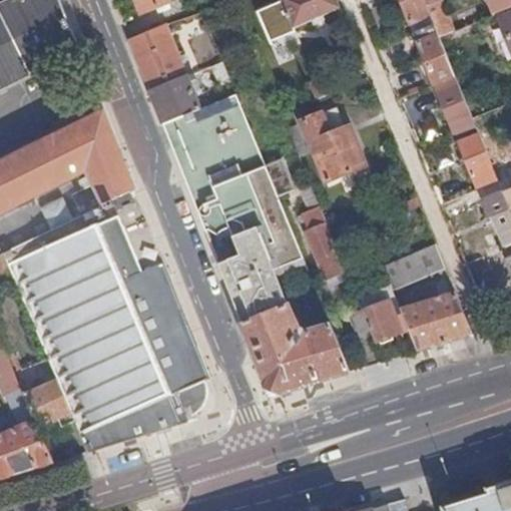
[(0,88),(79,49),(60,0),(0,0),(0,88)]
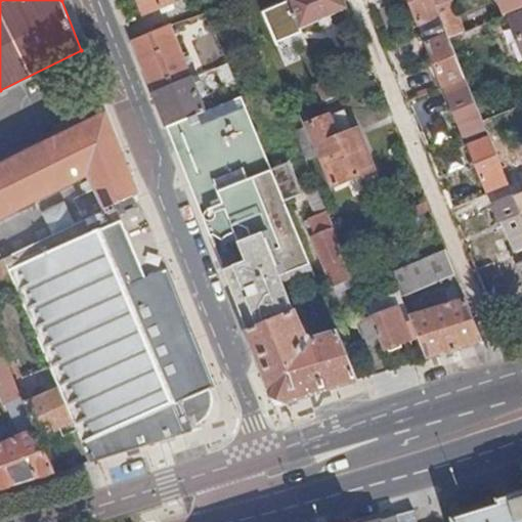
[(139,0),(143,10),(173,0),(139,0)]
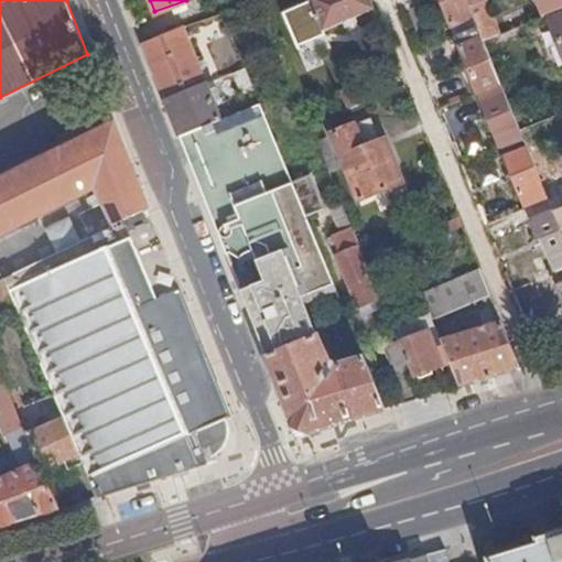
[(311,0),(323,29),(373,7),(369,0),(311,0)]
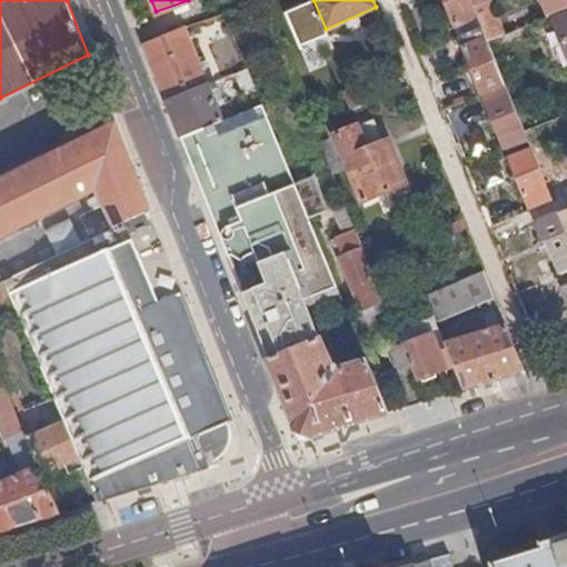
[(467,33),(483,28),(474,5),(471,0),(445,0),(459,36),(467,33)]
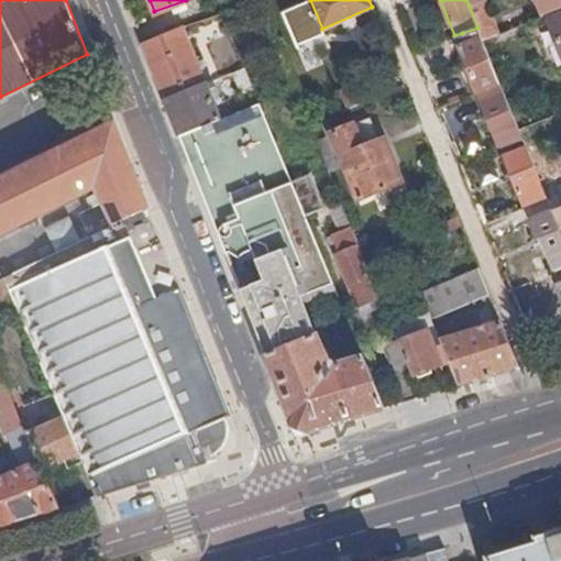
[(477,28),(482,40),(497,34),(482,0),(480,0),(469,4),(477,28)]
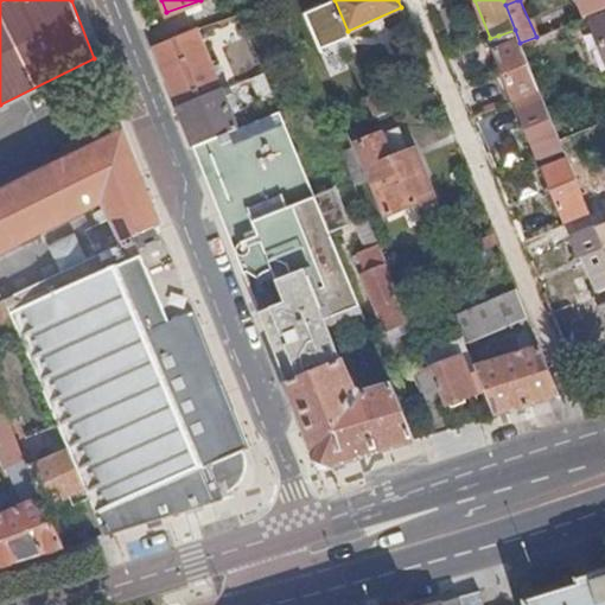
[(578,0),(585,17),(604,8),(604,0),(578,0)]
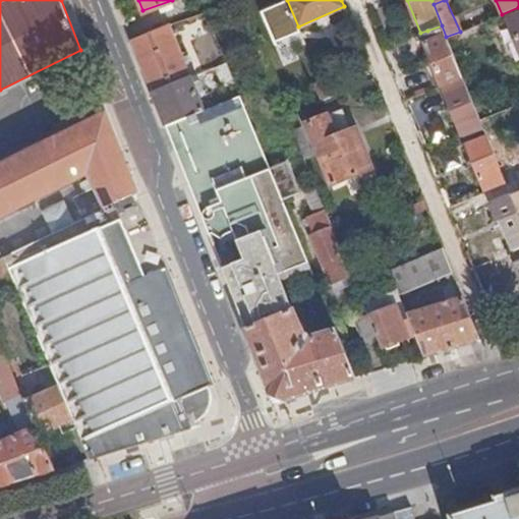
[(518,14),(508,19),(518,47),(518,14)]
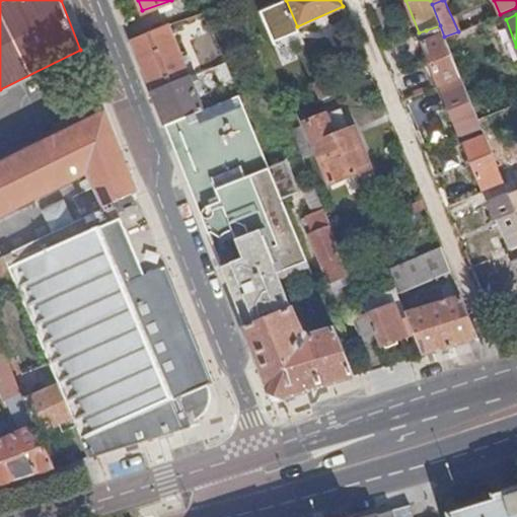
[(169,24),(132,40),(150,85),(187,69),(169,24)]
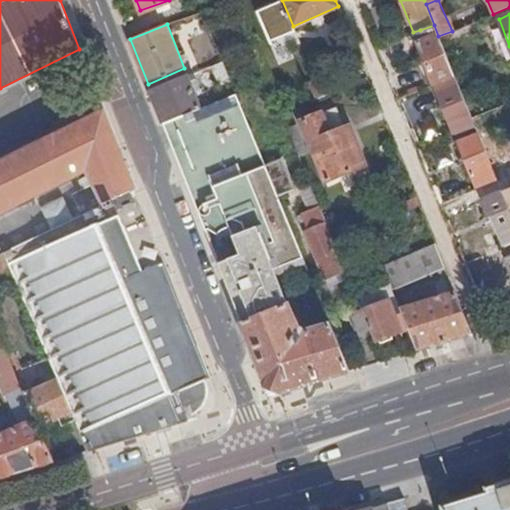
[(417,41),(434,83),(454,75),(438,36),(434,25),(420,30),(423,39),(417,41)]
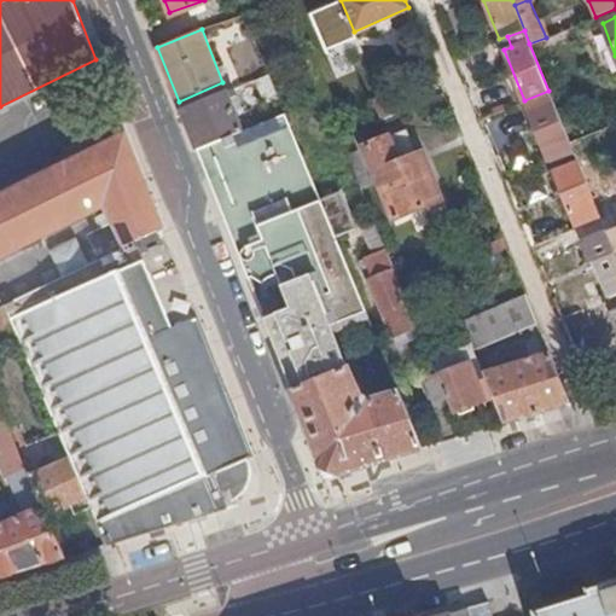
[(499,39),(504,50),(511,47),(507,36),(499,39)]
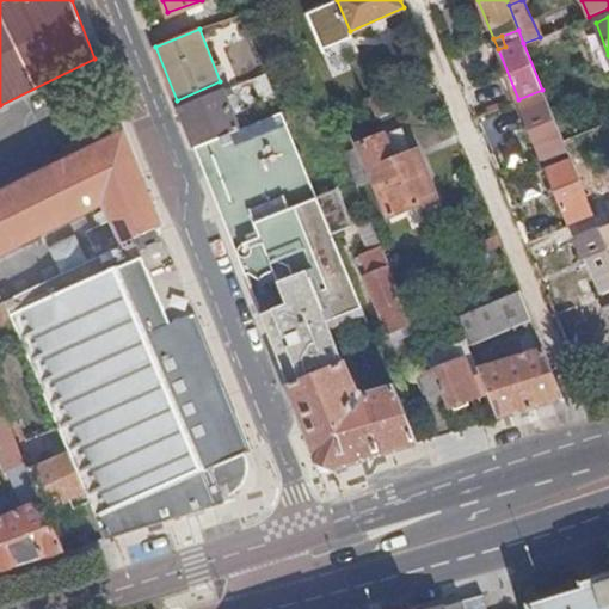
[(275,96),(265,73),(251,79),(260,100),(275,96)]
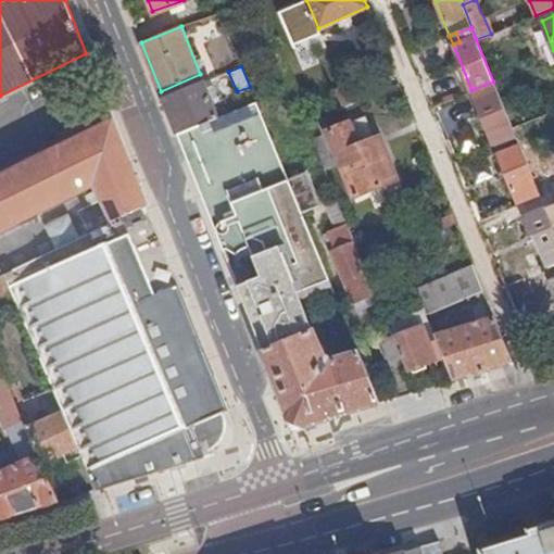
[(210,78),(163,97),(177,133),(217,116),(205,87),(212,85),(210,78)]
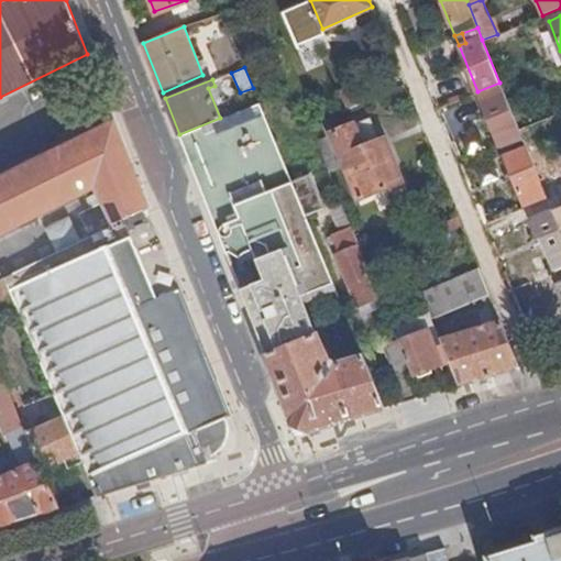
[(477,91),(501,147),(517,141),(523,139),(519,130),(499,83),(477,91)]
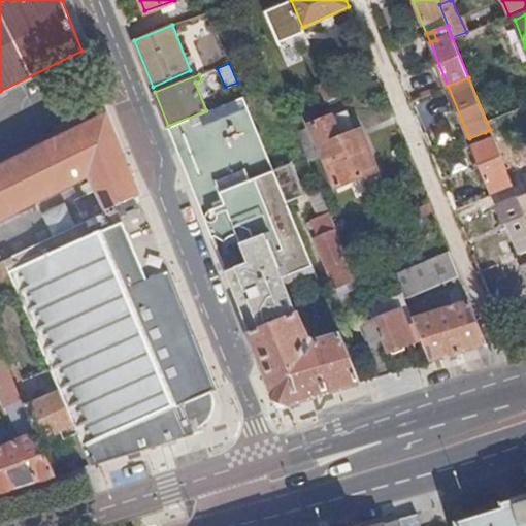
[(242,315),(250,331),(295,313),(272,257),(269,250),(300,237),(286,201),(273,171),(243,97),(206,110),(168,126),(210,235),(216,234),(223,239),(227,235),(232,234),(237,236),(248,263),(237,267),(252,303),(248,304),(245,314),(242,315)]
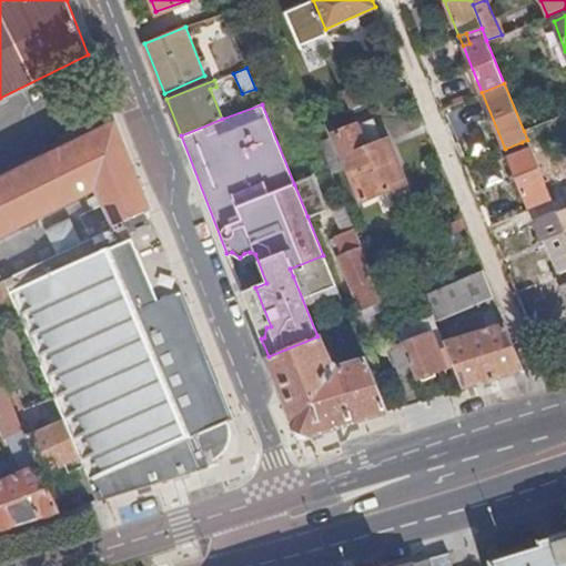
[(442,109),(444,114),(454,111),(452,104),(442,109)]
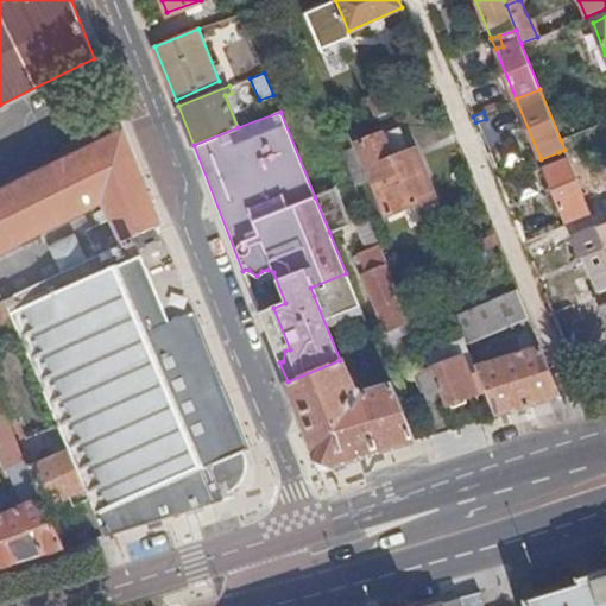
[(0,251),(105,201),(124,239),(159,222),(120,122),(0,180),(0,251)]
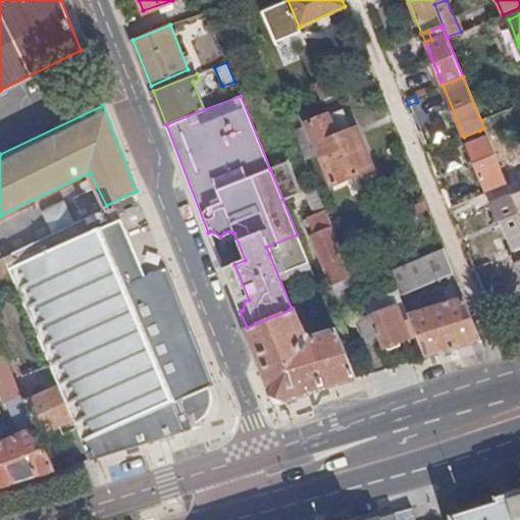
[(308,122),(330,180),(371,164),(356,126),(352,128),(343,108),(308,122)]
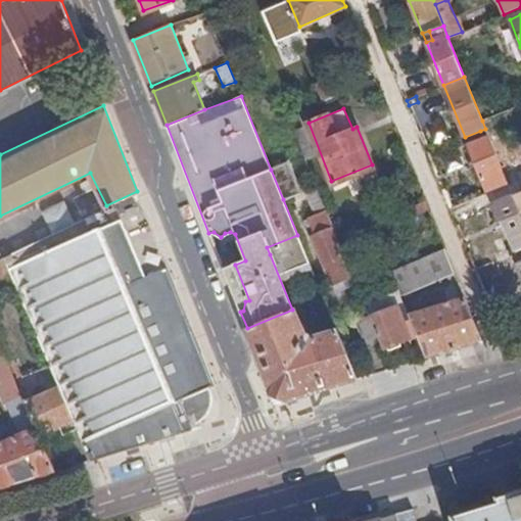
[(468,146),(486,191),(508,184),(487,134),(482,135),(484,140),(468,146)]
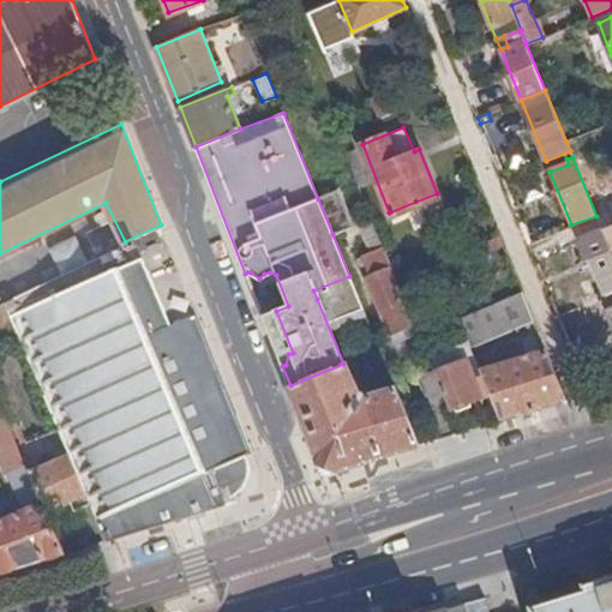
[(339,192),(318,199),(333,234),(353,227),(339,192)]
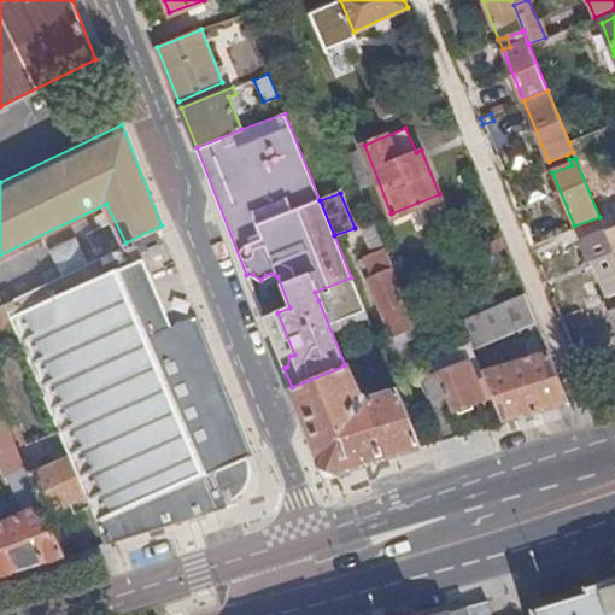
[(439,194),(391,214),(392,216),(440,197),(439,194)]
